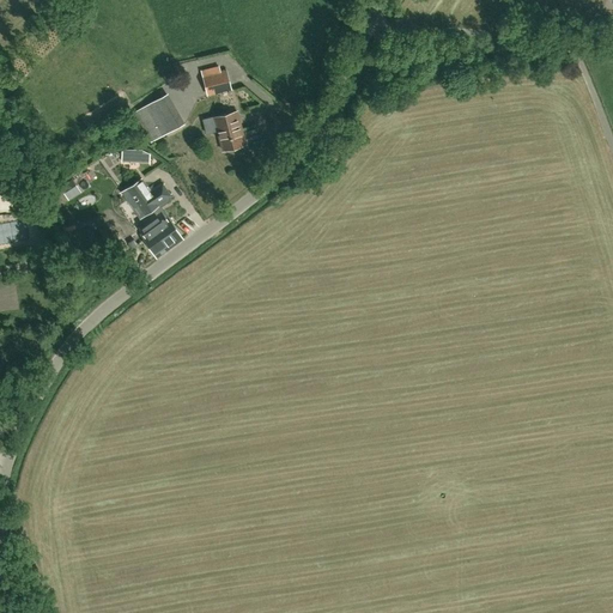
[(478,12),(477,0),(465,0),(466,13),(478,12)]
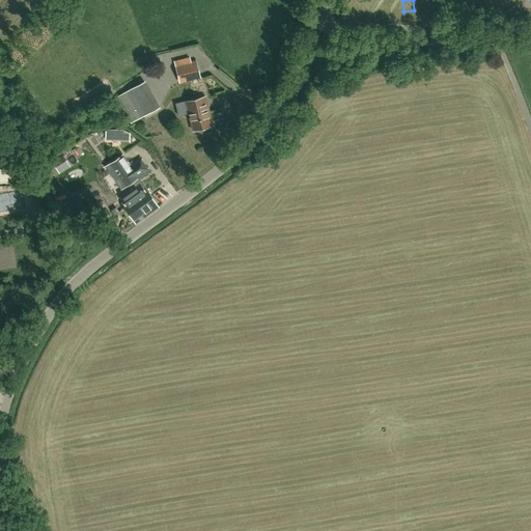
[(178,80),(199,75),(195,60),(175,65),(178,80)]
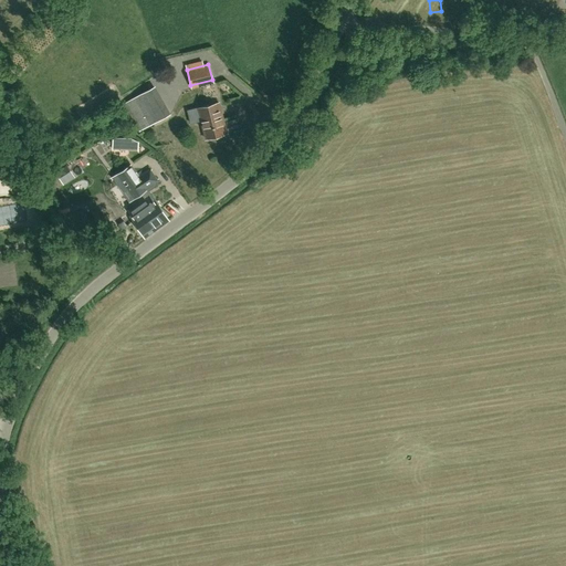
[(139,132),(165,117),(149,88),(124,104),(139,132)]
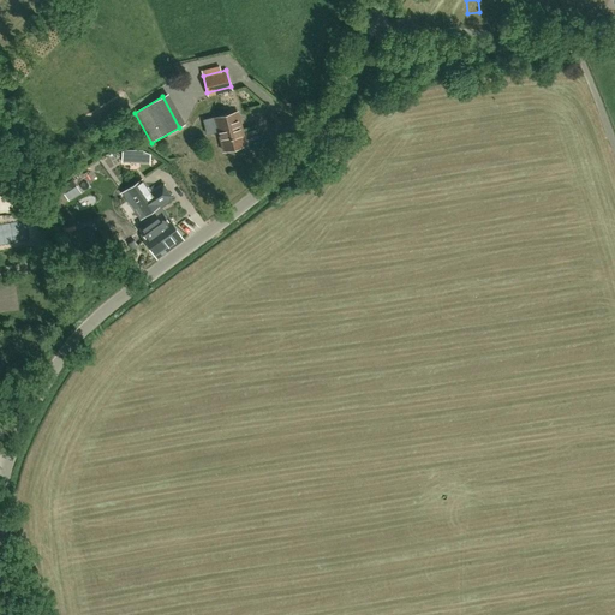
[(100,112),(89,117),(94,126),(103,121),(100,112)]
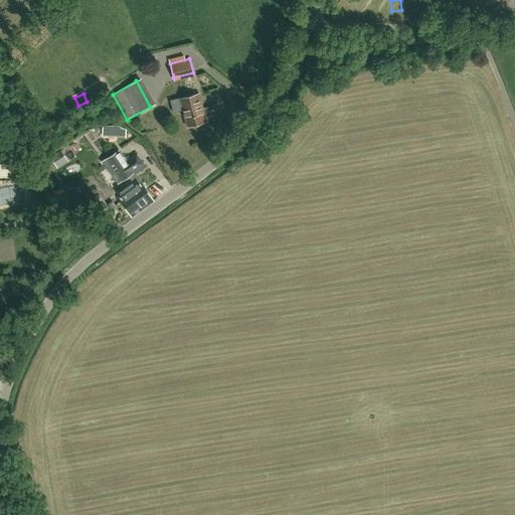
[(187,127),(205,122),(198,95),(179,100),(181,111),(182,111),(187,127)]
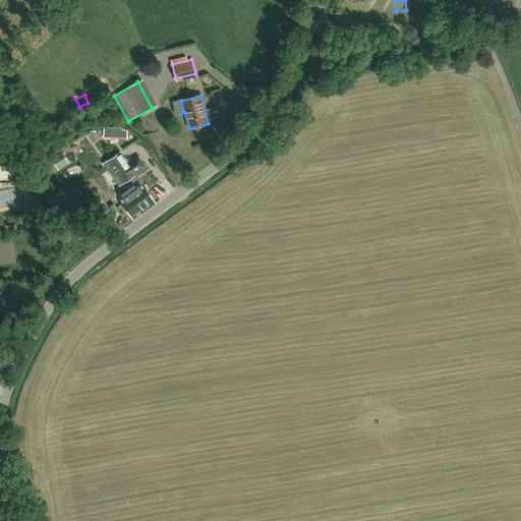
[(56,167),(67,161),(62,152),(51,159),(56,167)]
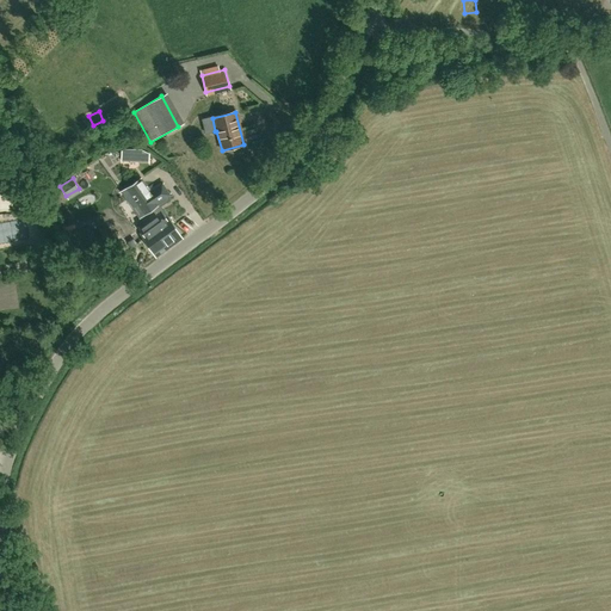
[(140,178),(121,191),(127,199),(131,207),(137,203),(144,214),(144,215),(152,210),(155,215),(139,227),(142,233),(141,234),(155,257),(181,238),(176,229),(172,223),(167,215),(166,215),(165,214),(159,205),(168,199),(170,198),(170,197),(171,196),(161,183),(149,191),(146,186),(140,178)]
